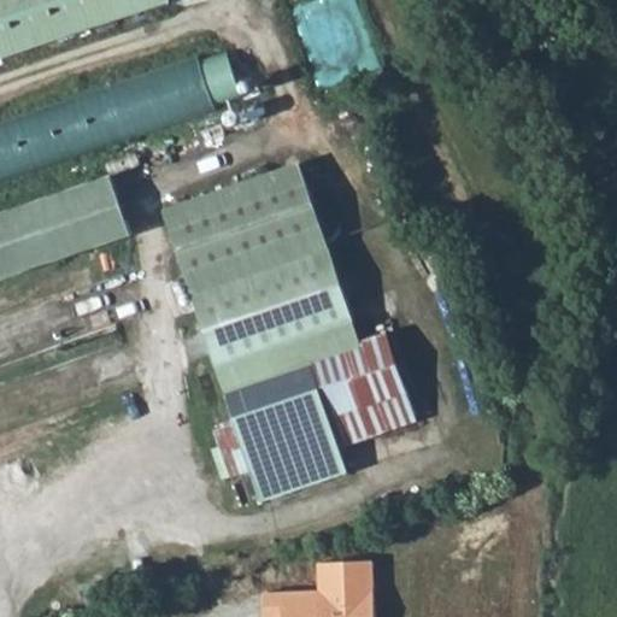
[(0,0),(0,59),(171,3),(170,0),(0,0)]
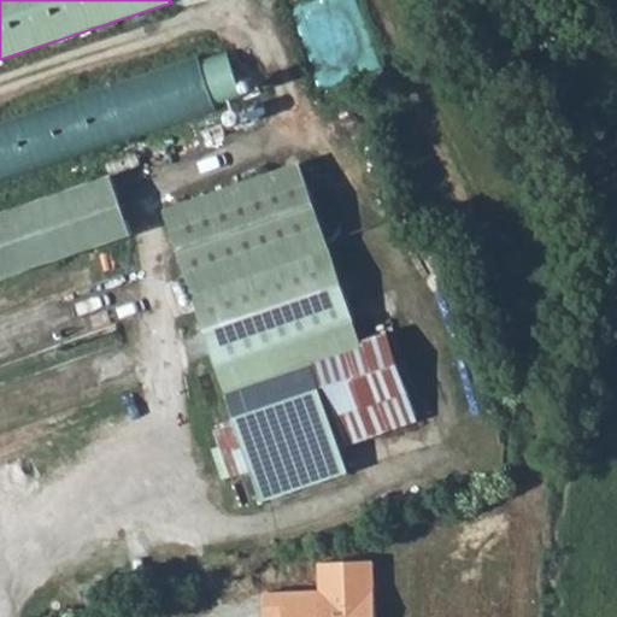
[(199,56),(0,122),(0,182),(219,111),(218,107),(242,97),(227,50),(200,58),(199,56)]
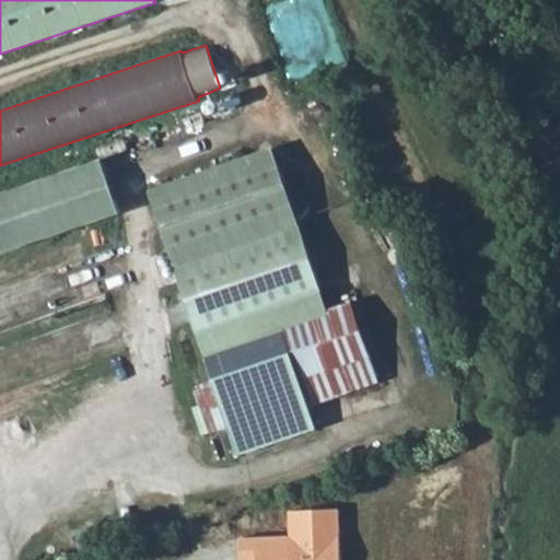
[(224,420),(236,455),(316,428),(307,401),(378,378),(352,305),(329,313),(272,148),(147,193),(212,378),(195,385),(208,426),(224,420)]
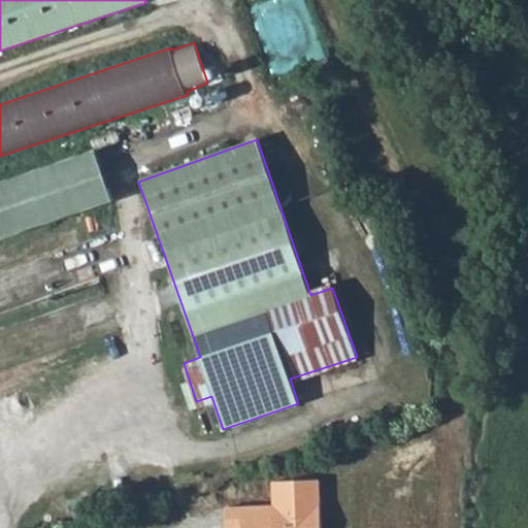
[(0,184),(0,238),(112,201),(96,152),(0,184)]
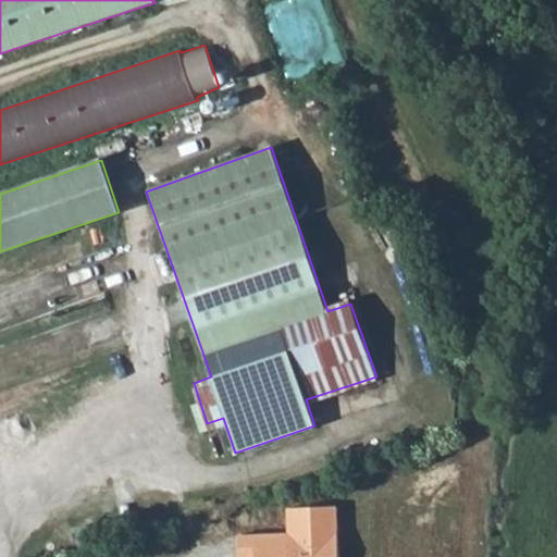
[(336,556),(335,506),(286,509),(286,532),(235,536),(235,556),(336,556)]
